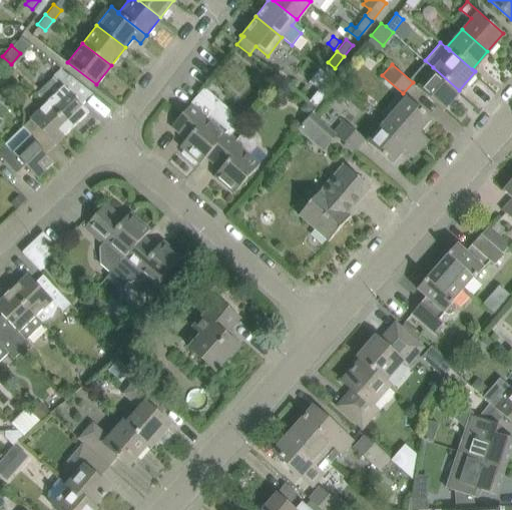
[(46,101),(71,126),(88,110),(80,103),(92,91),(69,73),(68,74),(59,67),(52,74),(53,75),(37,91),(46,101)]
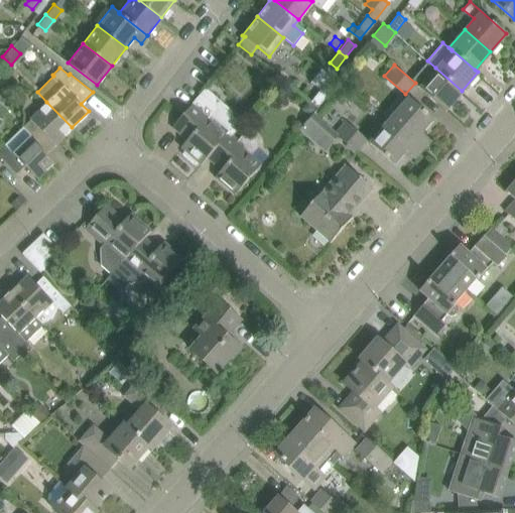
[(419,87),(445,109),(462,91),(435,68),(419,87)]
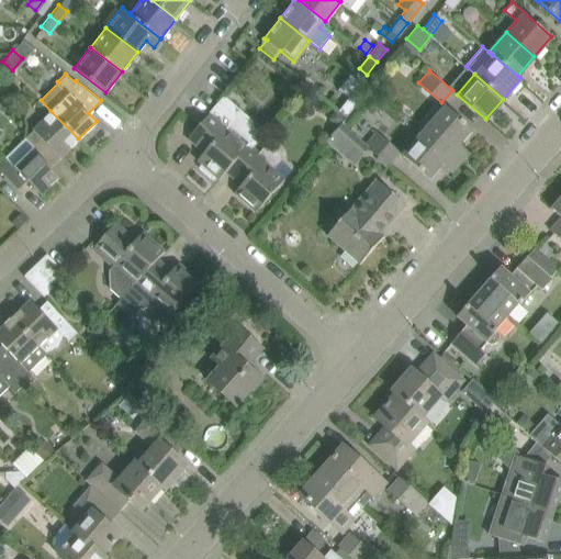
[(346,115),(356,102),(348,97),(338,110),(346,115)]
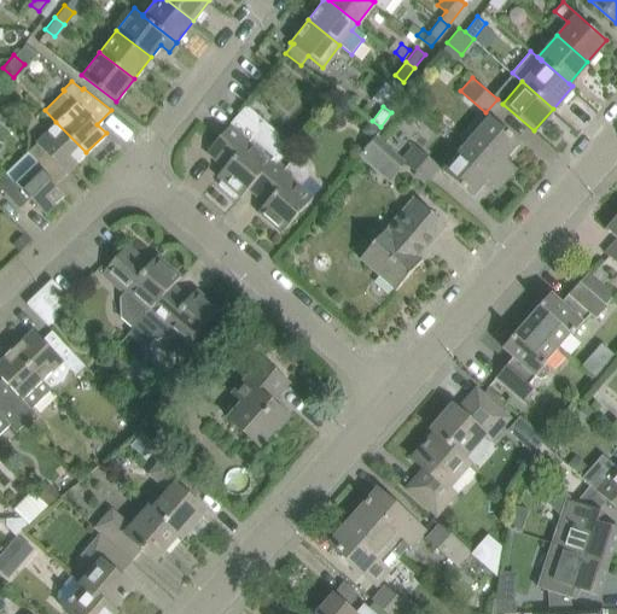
[(228,124),(205,150),(223,165),(216,174),(221,179),(217,182),(232,194),(236,191),(240,196),(248,187),(246,187),(269,158),(271,159),(273,156),(278,159),(284,153),(280,151),(285,145),(262,124),(258,128),(239,111),(227,123),(228,124)]
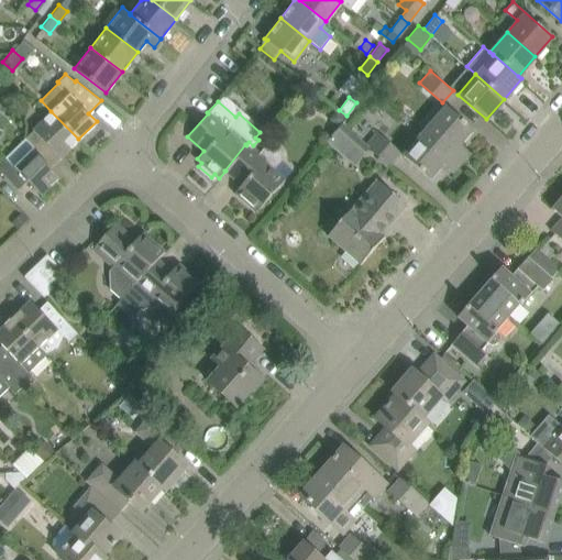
[(445,105),(423,130),(461,162),(469,152),(460,143),(472,128),(445,105)]
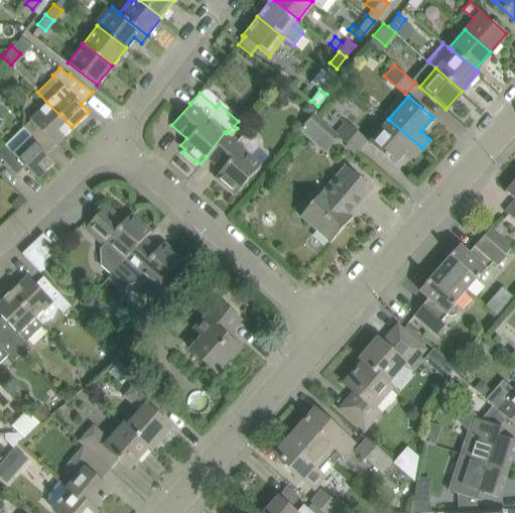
[(306,99),(299,108),(307,114),(314,105),(306,99)]
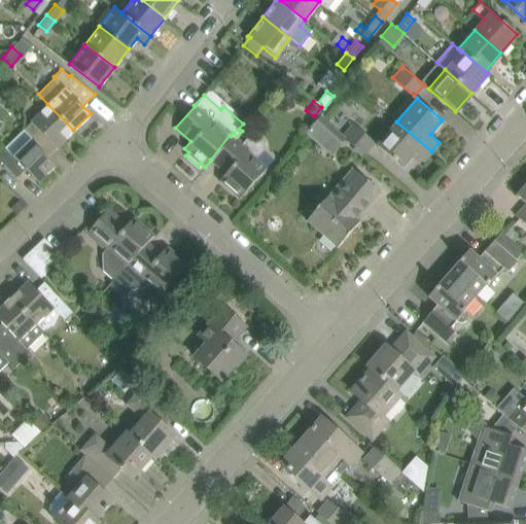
[(22,129),(30,138),(47,155),(73,130),(47,104),(22,129)]
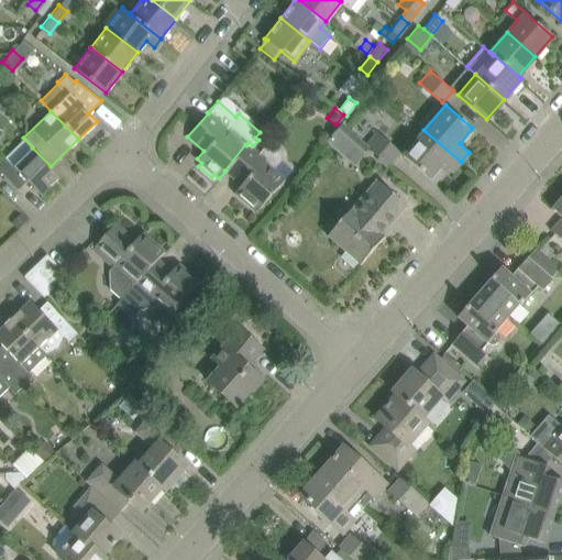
[(354,165),(371,146),(365,143),(343,123),(327,141),(354,165)]
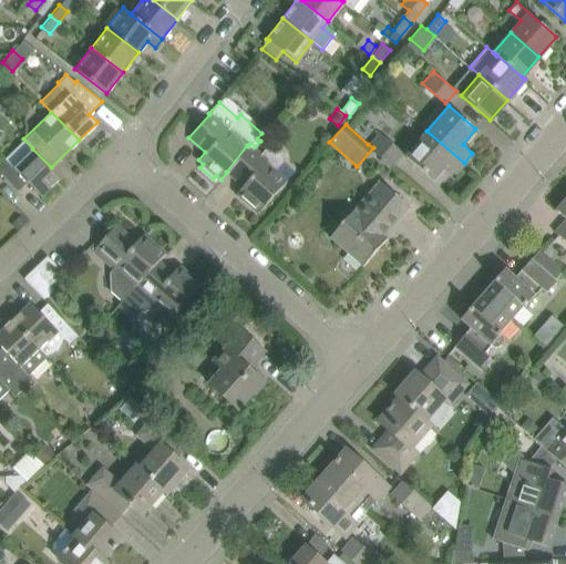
[(368,144),(373,147),(393,165),(404,153),(379,131),(368,144)]
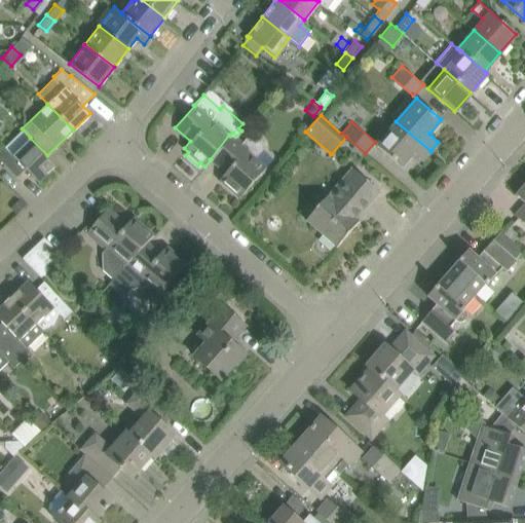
[(422,160),(430,151),(396,121),(376,144),(401,165),(413,152),(422,160)]
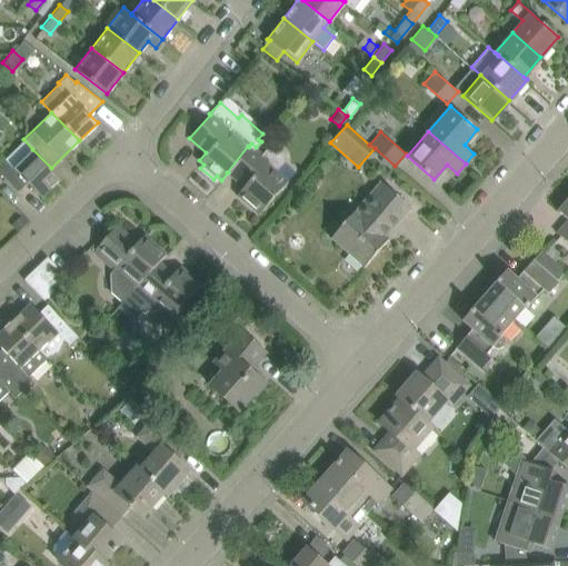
[(248,146),(227,172),(228,172),(243,186),(237,194),(258,212),(287,180),(276,170),(288,157),(271,142),(262,152),(256,147),(251,144),(249,147),(248,146)]
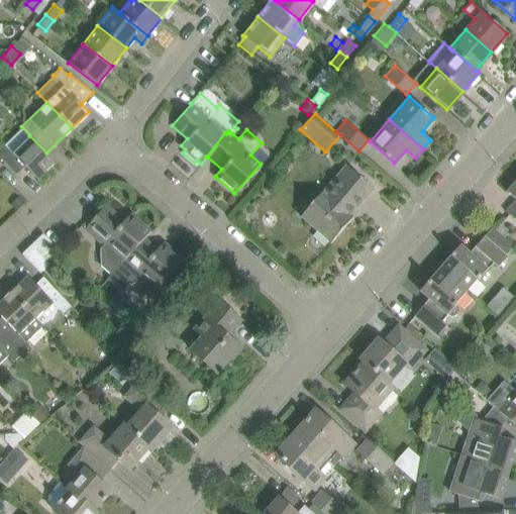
[(9,149),(1,158),(15,173),(24,165),(37,178),(55,162),(46,152),(29,135),(12,152),(9,149)]
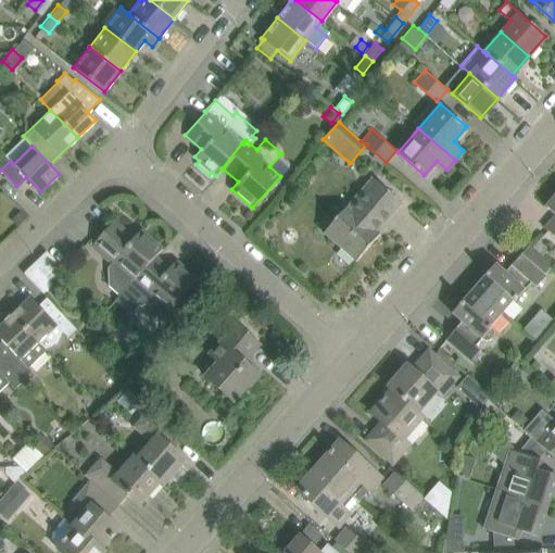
[(0,167),(1,170),(10,161),(2,152),(0,153),(0,167)]
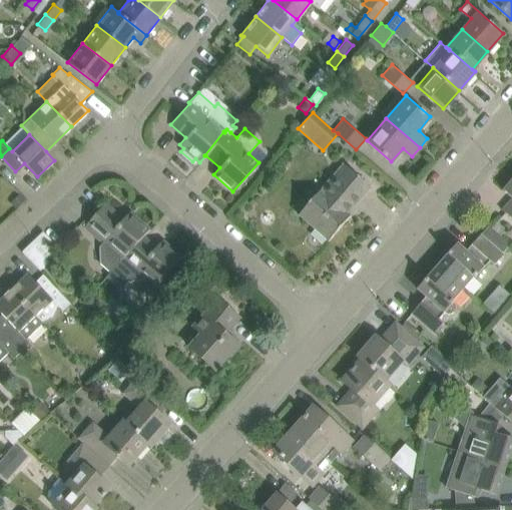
[(347,211),(370,185),(343,162),(298,213),(328,239),(350,214),(347,211)]
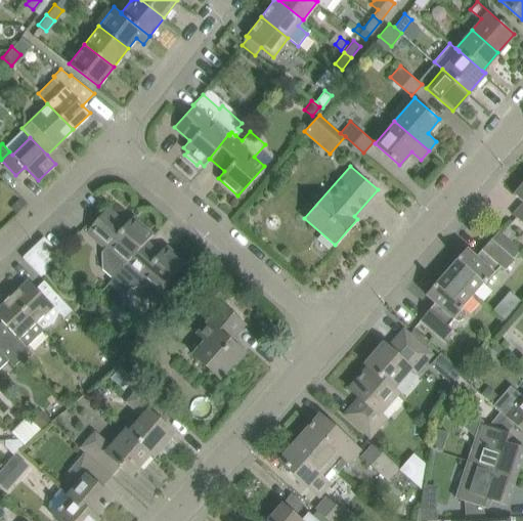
[(522,181),(513,192),(522,201),(512,213),(522,222),(522,181)]
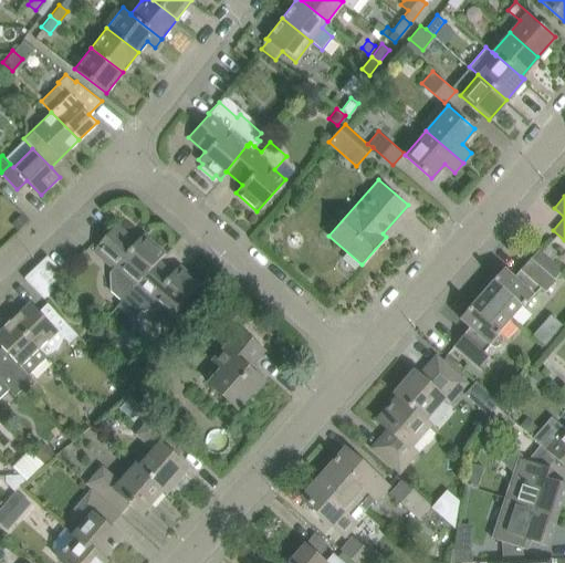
[(21,210),(10,221),(17,228),(29,217),(21,210)]
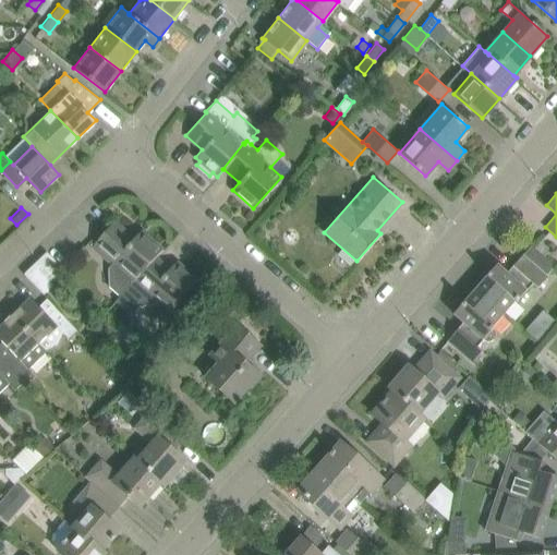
[(95,241),(91,245),(111,264),(107,269),(108,286),(119,296),(155,255),(162,248),(141,229),(133,237),(114,219),(95,241)]
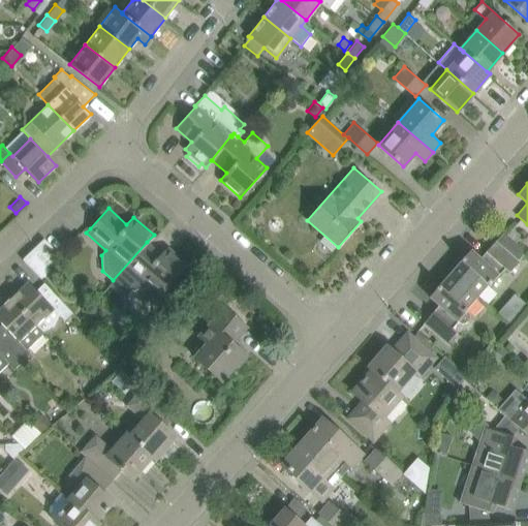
[(470,250),(449,273),(476,296),(487,284),(489,285),(504,268),(509,272),(518,261),(517,259),(525,251),(505,234),(503,231),(495,241),(479,257),(470,250)]
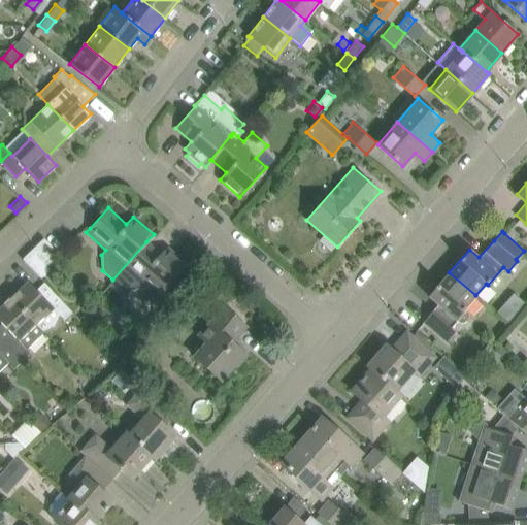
[(112,280),(109,284),(123,296),(132,286),(134,288),(149,285),(150,284),(161,294),(187,263),(167,245),(160,254),(146,241),(112,280)]
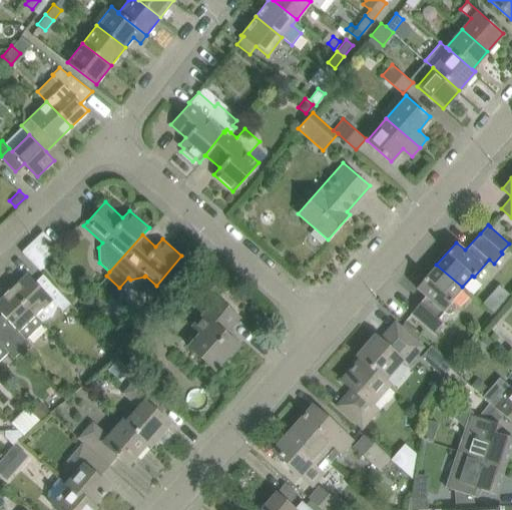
[(29,241),(21,250),(39,269),(47,261),(29,241)]
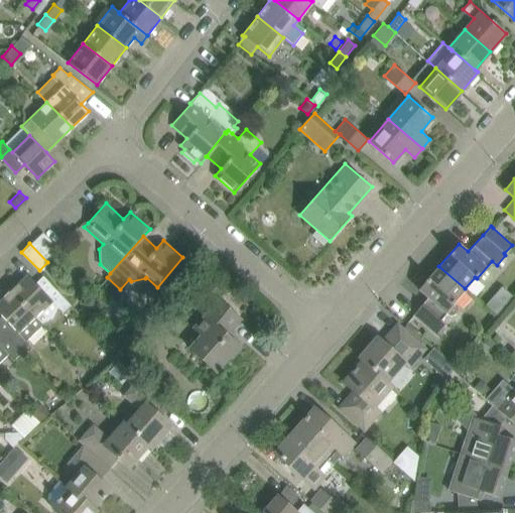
[(465,288),(438,266),(418,289),(428,297),(413,313),(436,334),(444,324),(440,319),(447,311),(448,312),(449,312),(451,312),(453,312),(455,311),(455,310),(456,310),(456,309),(456,308),(456,307),(456,306),(456,305),(455,304),(455,303),(456,302),(454,300),(465,288)]
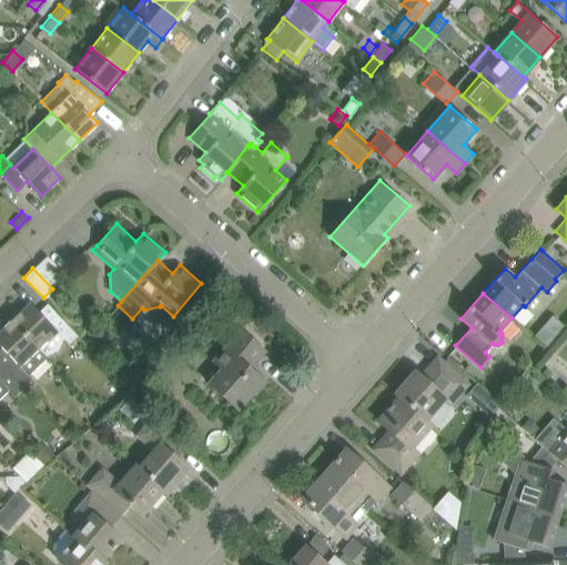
[(77,335),(47,302),(39,311),(30,302),(11,320),(46,355),(52,352),(60,344),(63,338),(69,343),(77,335)]
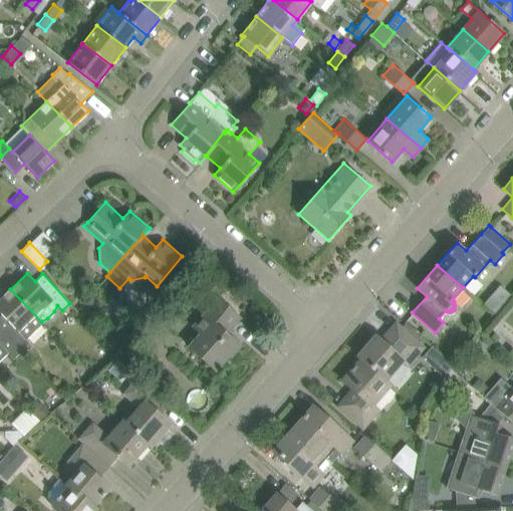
[(0,312),(1,313),(0,313),(0,328),(13,342),(13,341),(21,350),(29,342),(26,338),(42,322),(41,321),(10,289),(0,298),(0,312)]
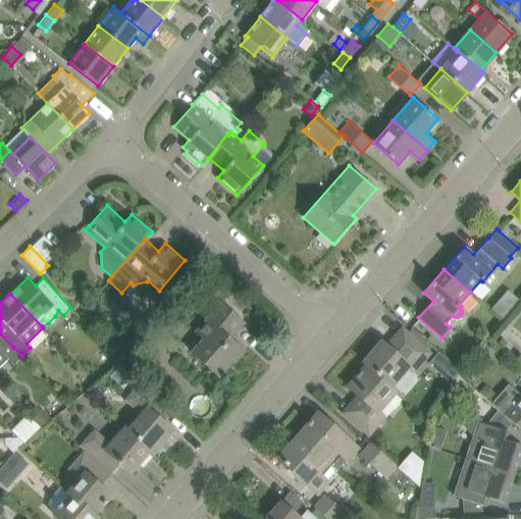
[(242,321),(220,303),(196,330),(204,339),(192,352),(218,375),(232,360),(233,361),(243,351),(228,338),(242,321)]
